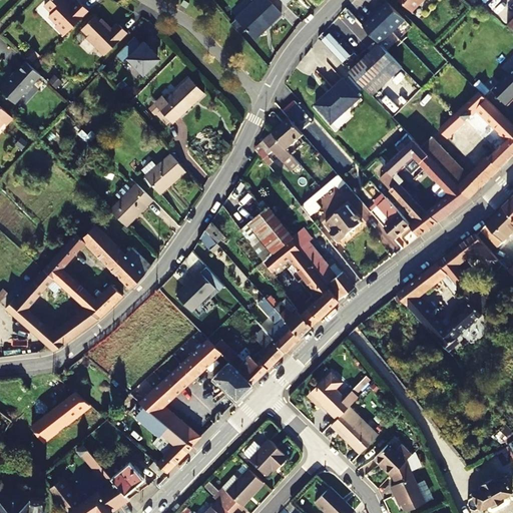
[(65,34),(89,10),(78,0),(72,6),(66,0),(49,0),(45,4),(53,13),(50,16),(58,24),(56,26),(65,34)]
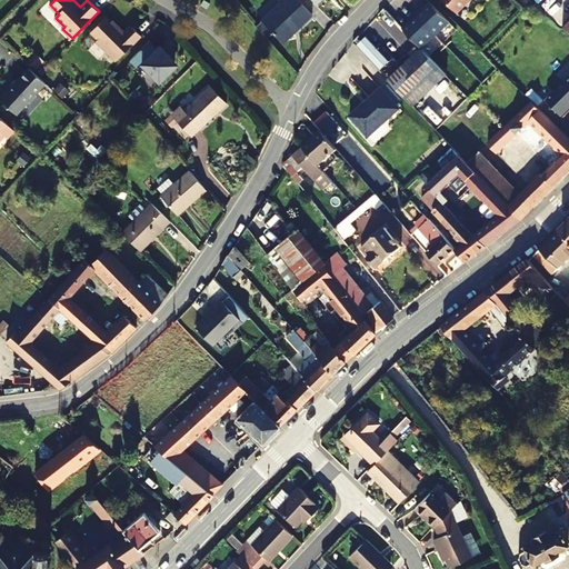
[(311,16),(297,0),(283,0),(263,20),(283,41),(311,16)]
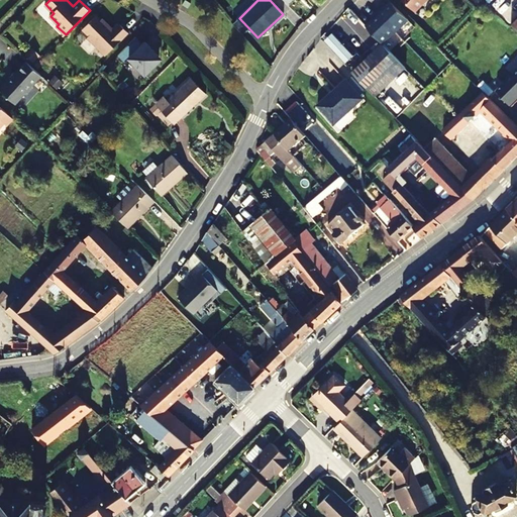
[(404,0),(416,12),(427,0),(404,0)]
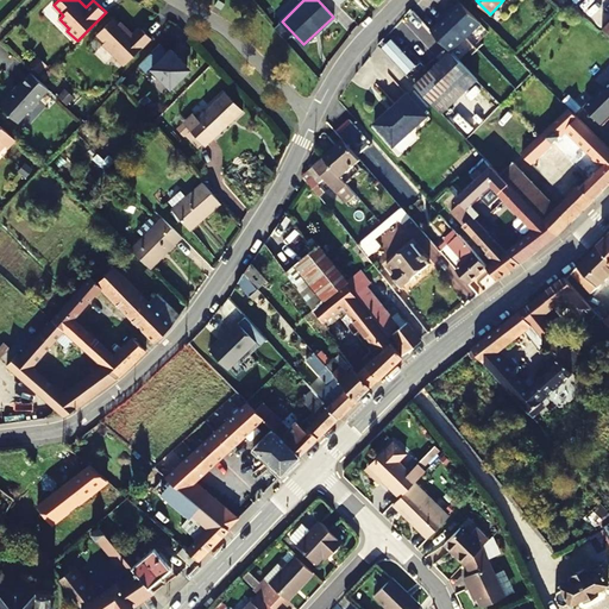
[(452,52),(482,24),(462,4),(454,12),(452,8),(438,22),(441,24),(433,32),(452,52)]
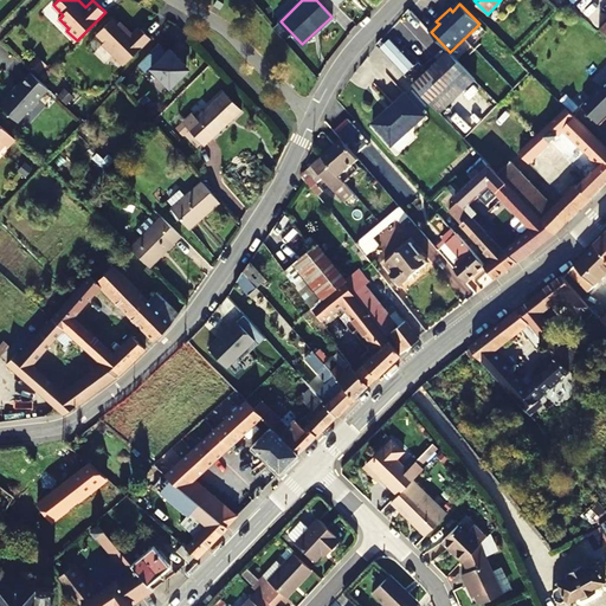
[(118,23),(114,18),(97,33),(105,42),(103,44),(113,53),(123,65),(150,38),(141,28),(137,32),(136,30),(130,36),(126,31),(128,30),(120,21),(118,23)]
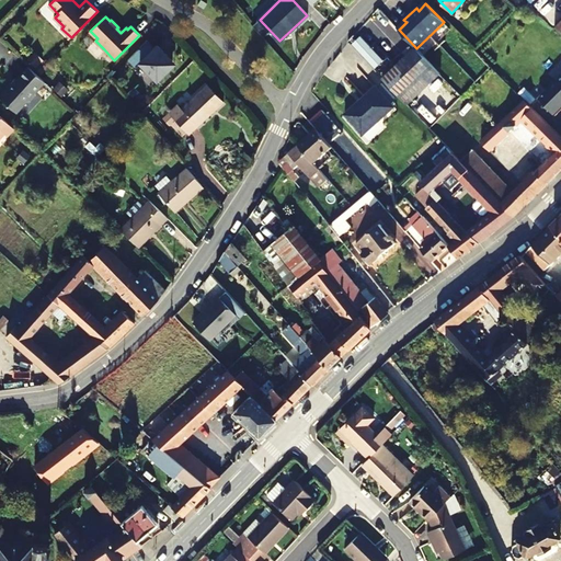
[(98,56),(104,49),(95,41),(89,47),(98,56)]
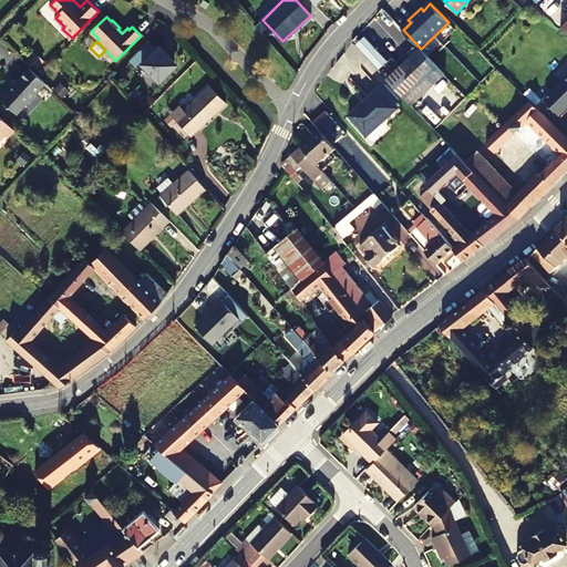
[(148,41),(134,54),(129,60),(136,69),(141,64),(157,82),(173,66),(165,58),(167,55),(158,47),(156,49),(148,41)]
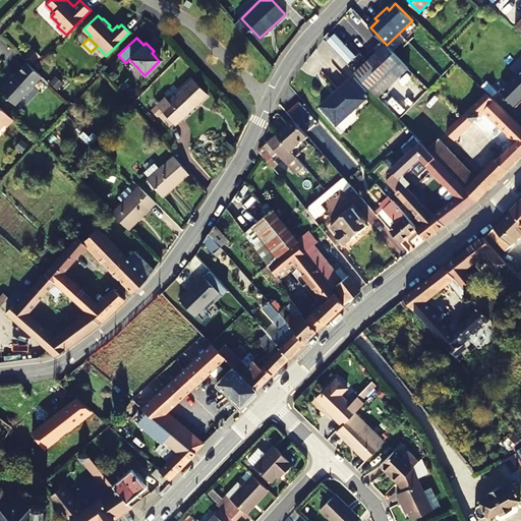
[(356,73),(379,98),(410,68),(387,45),(356,73)]
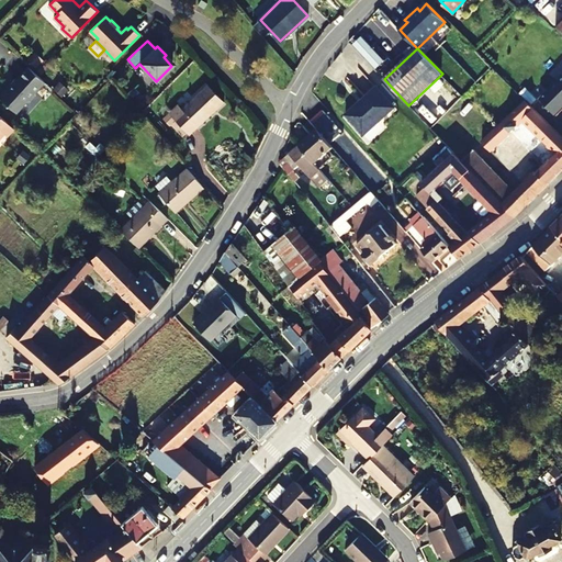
[(175,64),(166,55),(164,57),(171,66),(175,64)]
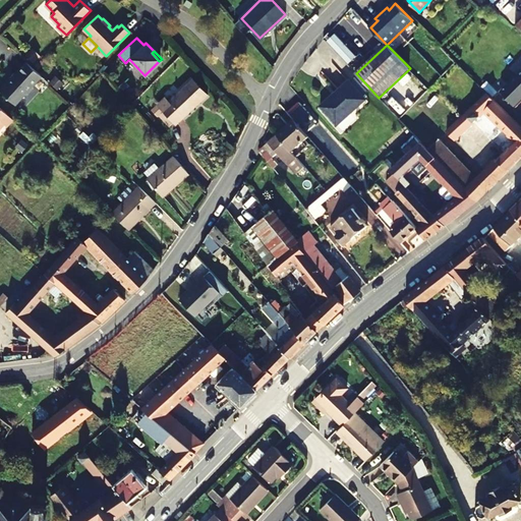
[(42,75),(26,61),(13,76),(10,76),(0,88),(0,90),(15,104),(25,94),(29,93),(34,88),(34,84),(42,75)]
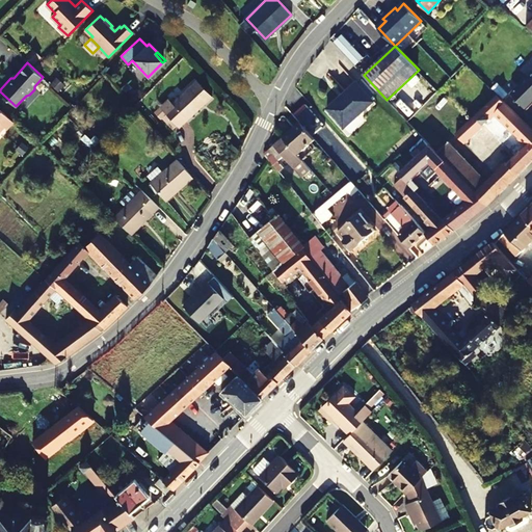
[(531,71),(510,94),(525,108),(531,101),(531,71)]
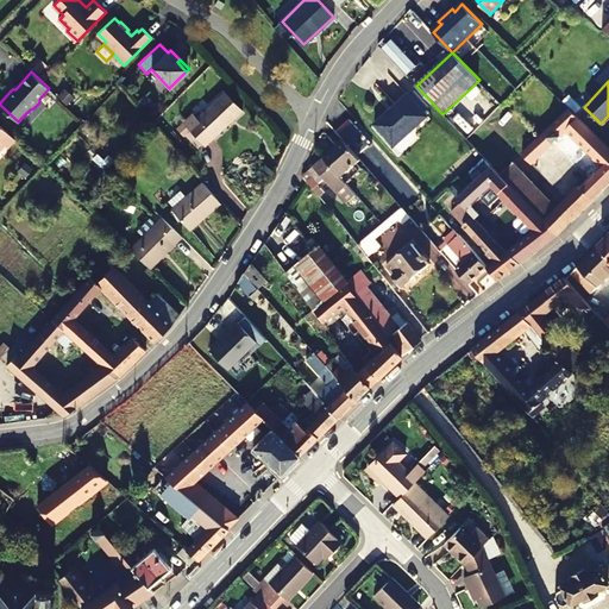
[(198,119),(194,115),(184,124),(205,146),(243,111),(225,93),(198,119)]
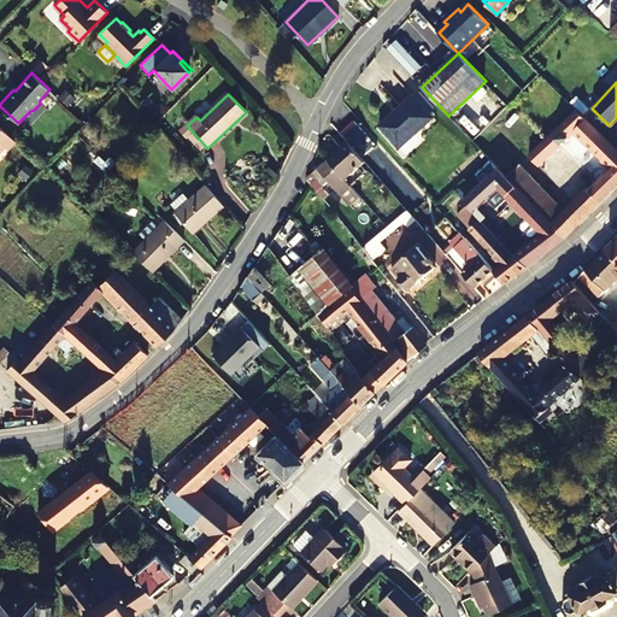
[(399,148),(434,118),(413,95),(399,109),(401,111),(397,115),(394,112),(380,127),(399,148)]
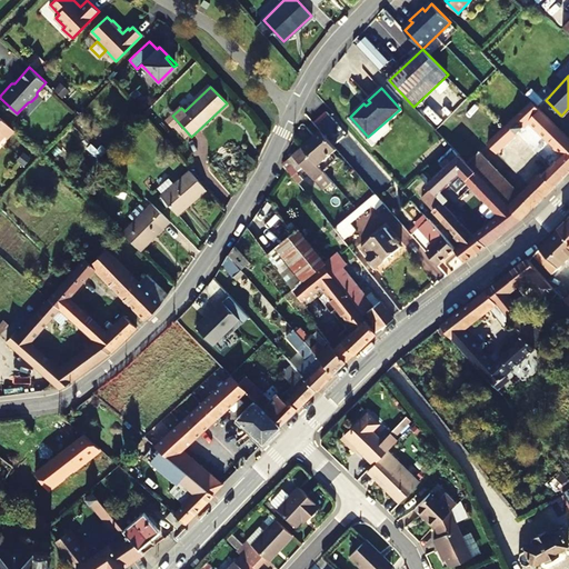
[(568,137),(552,121),(533,102),(489,145),(498,155),(532,122),(565,155),(545,176),(541,173),(520,195),(480,151),(468,162),(522,220),(568,173),(568,137)]
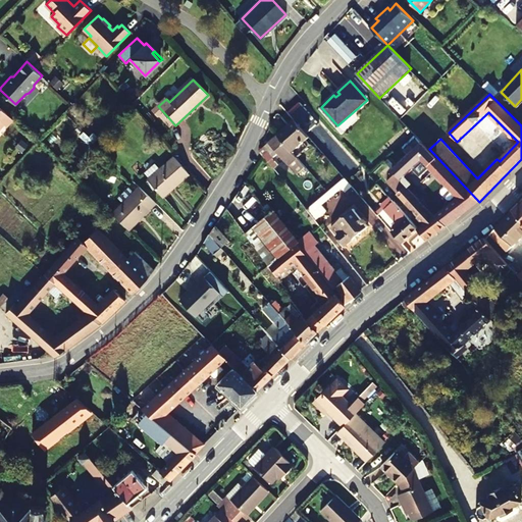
[(299,123),(309,115),(300,104),(290,112),(299,123)]
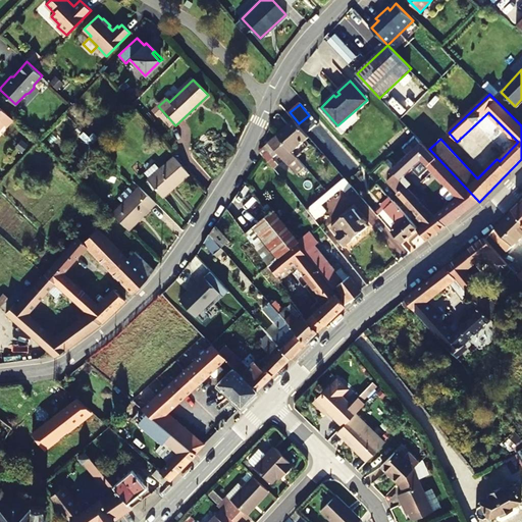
[(6,125),(13,119),(0,106),(0,127),(4,123),(6,125)]
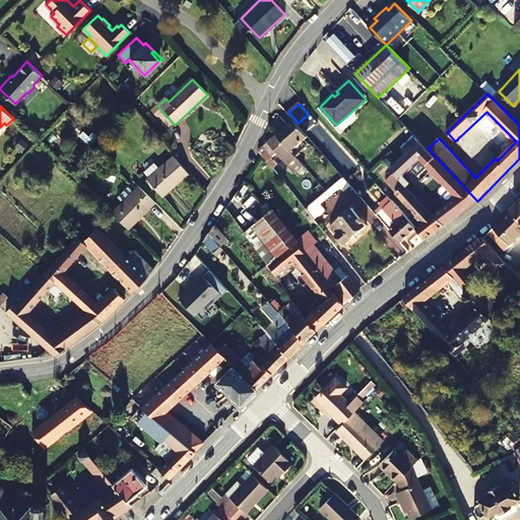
[(312,118),(308,115),(298,123),(302,126),(312,118)]
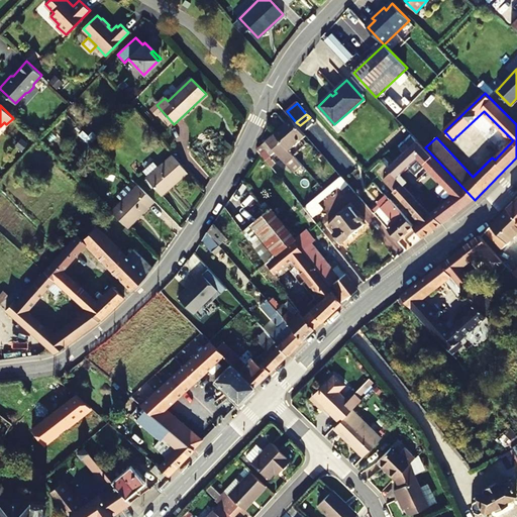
[(276,133),(290,150),(307,135),(292,119),(276,133)]
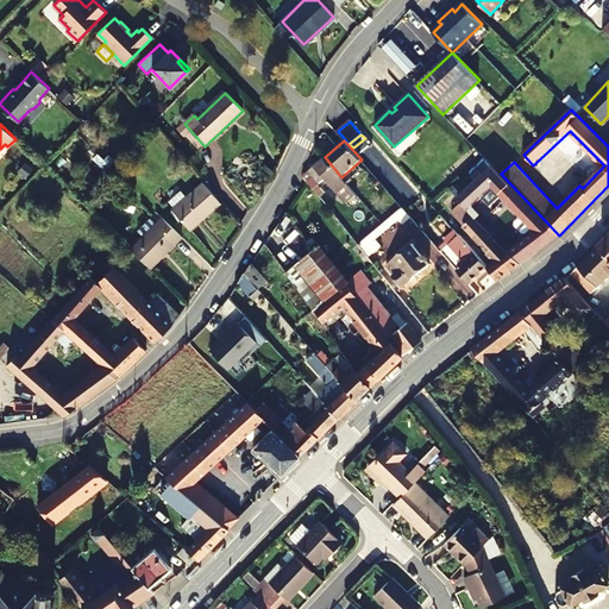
[(341,177),(325,157),(309,170),(320,183),(325,180),(346,205),(357,194),(341,177)]
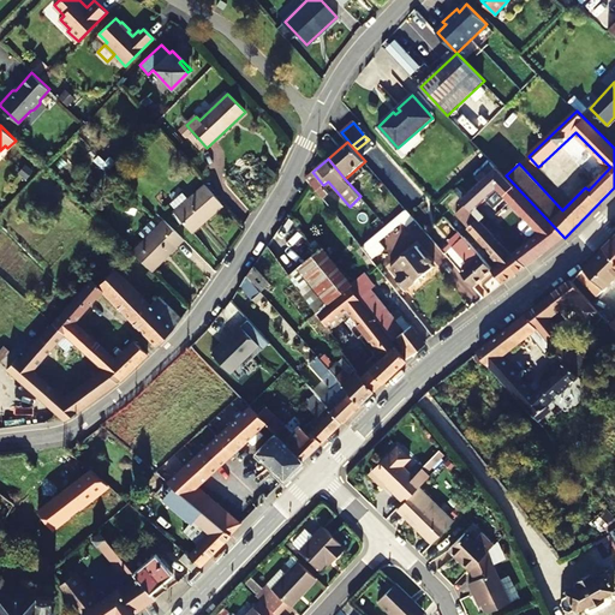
[(497,189),(541,234),(513,255),(524,268),(565,238),(506,175),(497,168),(463,199),(466,204),(481,220),(485,215),(478,208),(497,189)]
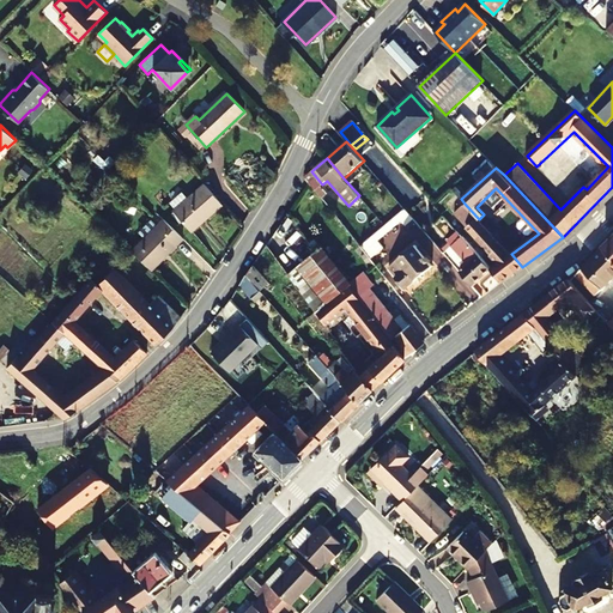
[(327,194),(315,181),(310,184),(322,199),(327,194)]
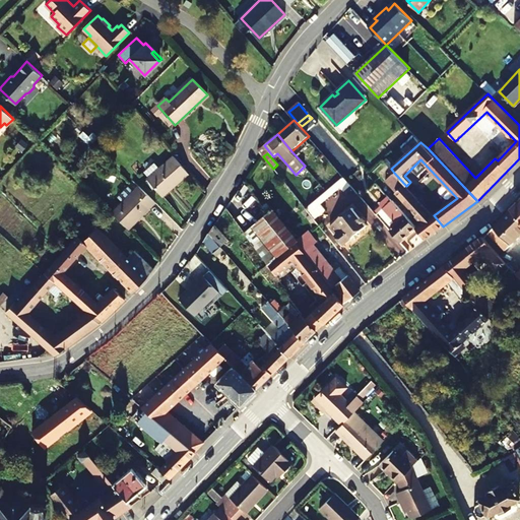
[(188,173),(174,156),(147,179),(161,196),(188,173)]
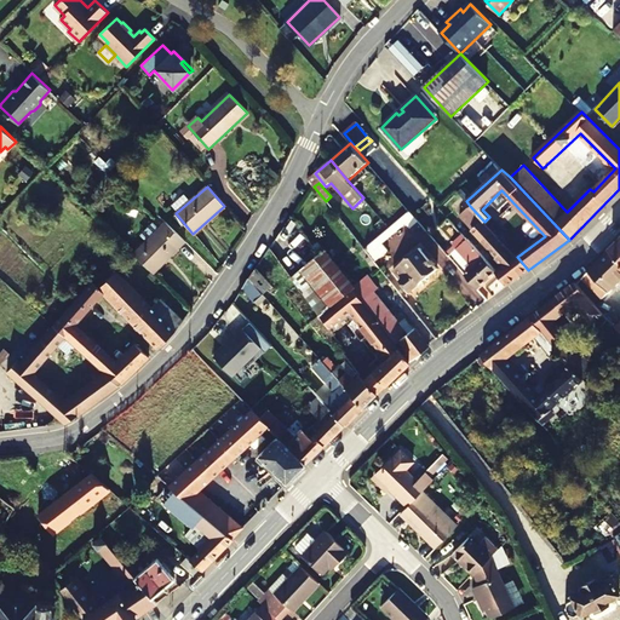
[(495,259),(503,268),(497,273),(507,286),(528,270),(517,257),(484,222),(470,206),(459,216),(498,258),(495,259)]
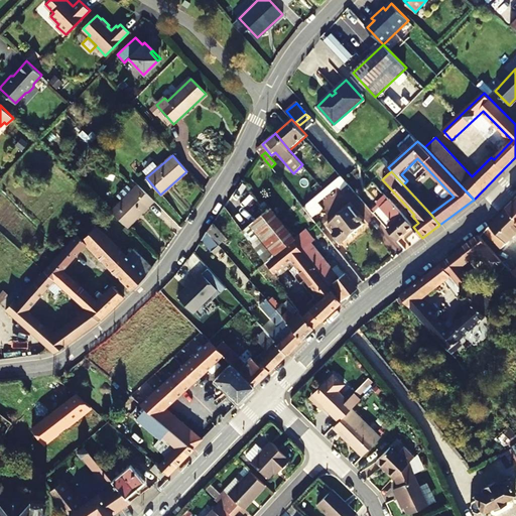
[(349,183),(342,175),(303,208),(311,218),(319,211),(315,206),(338,186),(342,190),(349,183)]
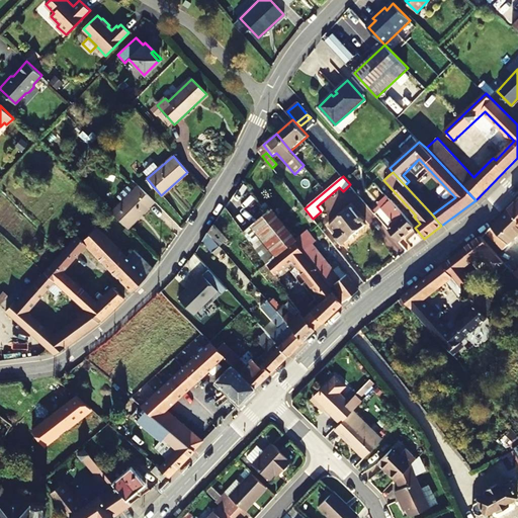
[(147,207),(149,208),(155,202),(139,185),(112,212),(128,229),(139,219),(138,217),(147,207)]
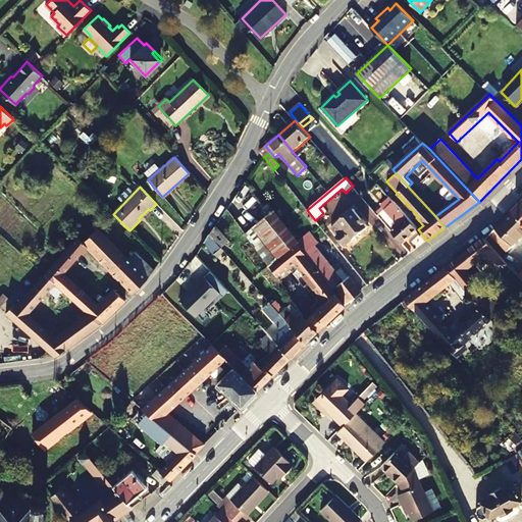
[(389,198),(382,204),(383,205),(386,209),(385,210),(393,218),(387,222),(395,230),(393,231),(402,243),(418,229),(389,198)]
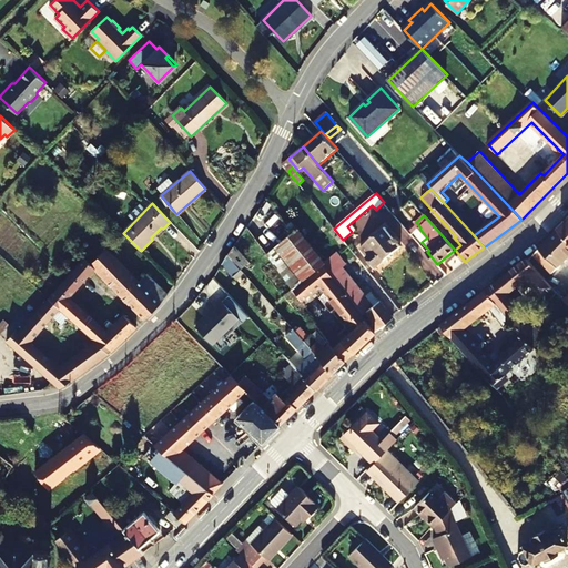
[(411,230),(422,242),(427,237),(419,229),(421,227),(417,223),(411,230)]
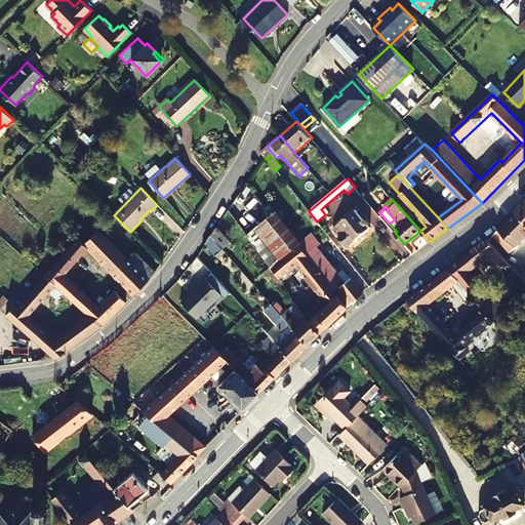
[(357,210),(333,230),(347,246),(371,228),(369,225),(370,224),(366,218),(364,219),(357,210)]
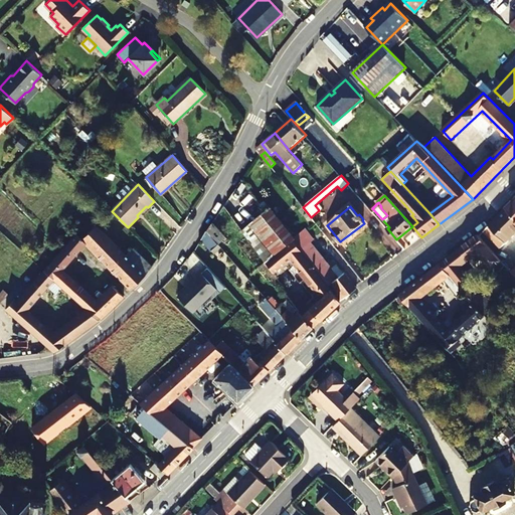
[(294,236),(270,207),(268,209),(292,238),(294,236)]
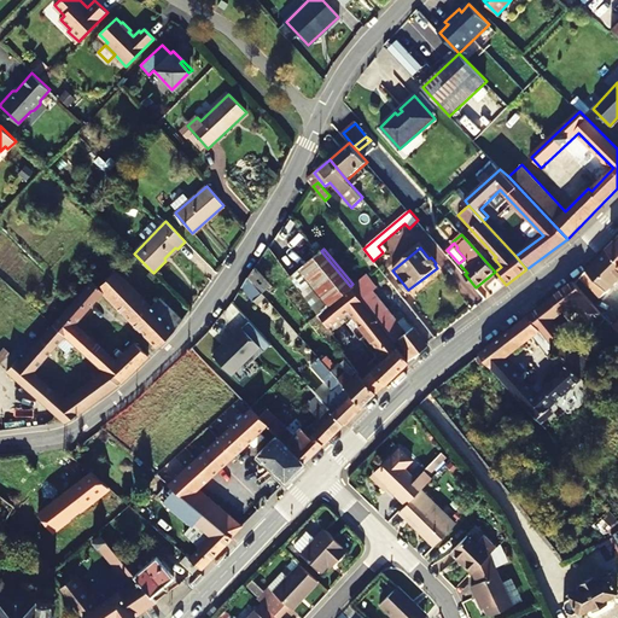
[(617,258),(610,250),(581,279),(600,299),(617,281),(617,258)]
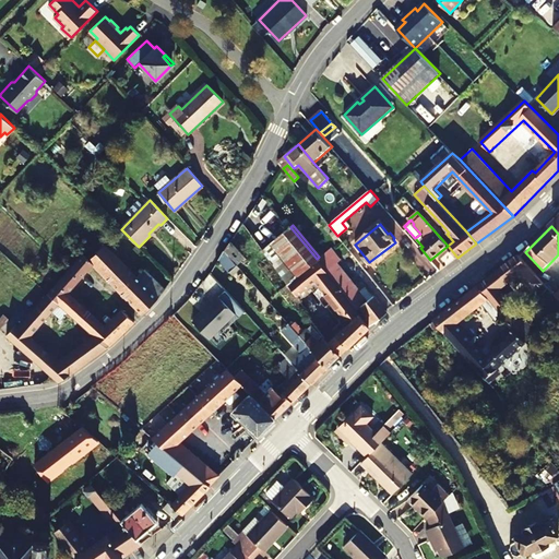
[(318,261),(317,259),(290,227),(288,229),(262,250),(287,284),(287,285),(318,261)]
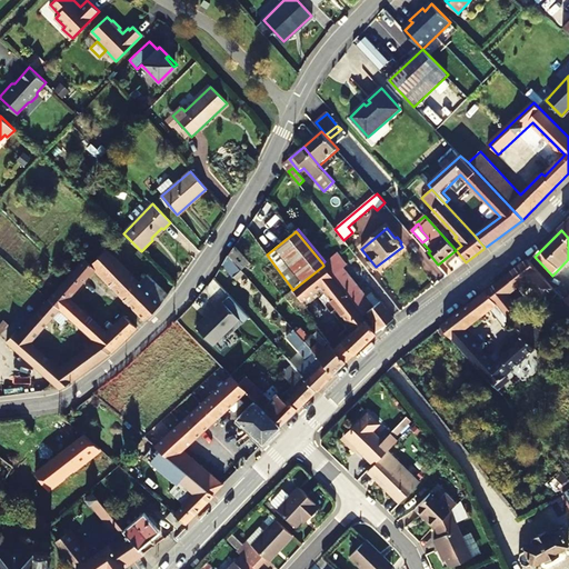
[(241,270),(250,262),(235,246),(229,256),(241,270)]
